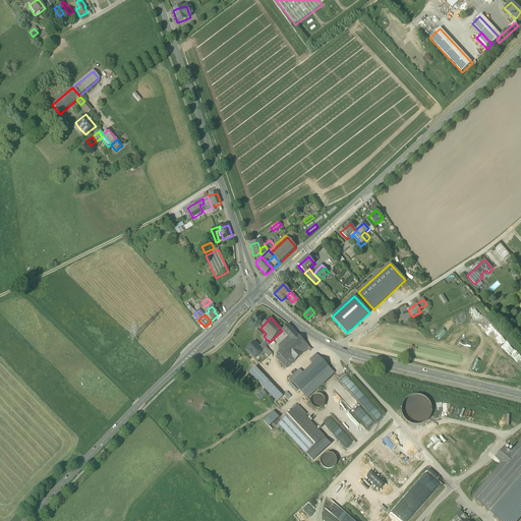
[(451,321),(436,336),(440,339),(454,324),(451,321)]
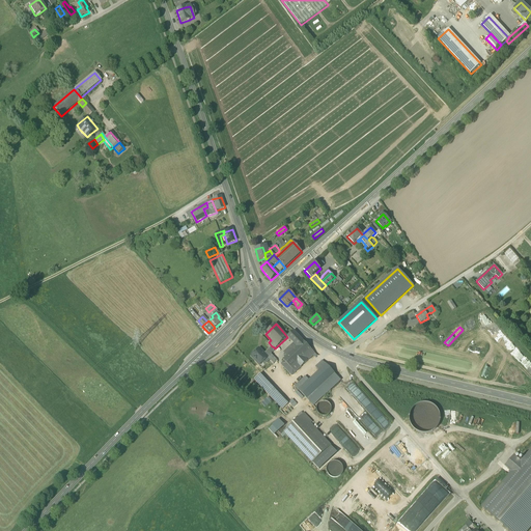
[(287,337),(290,340),(297,335),(294,331),(287,337)]
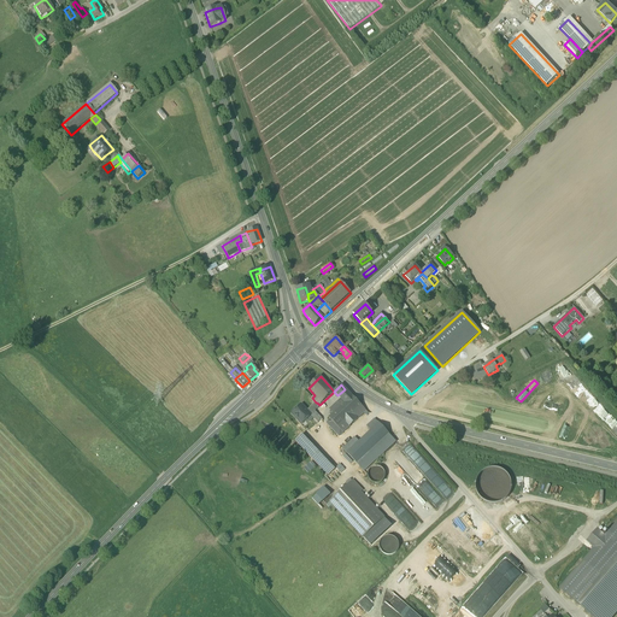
[(546,386),(532,406),(536,410),(551,388),(546,386)]
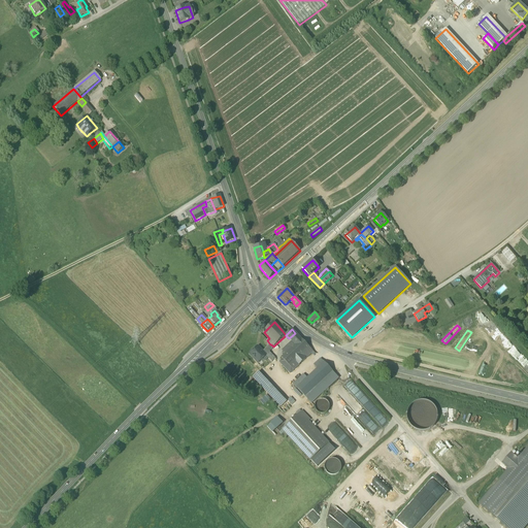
[(298,336),(295,333),(289,338),(292,341),(298,336)]
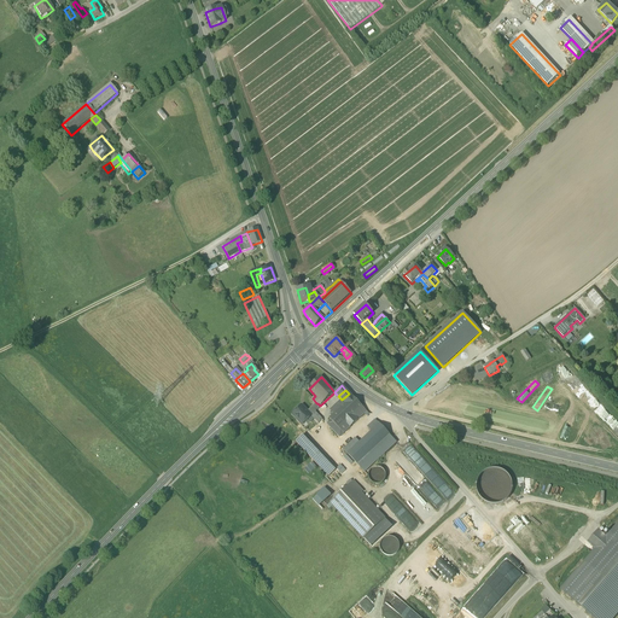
[(362,407),(349,394),(342,400),(345,404),(333,415),(330,419),(331,421),(338,429),(345,423),(353,415),(362,407)]
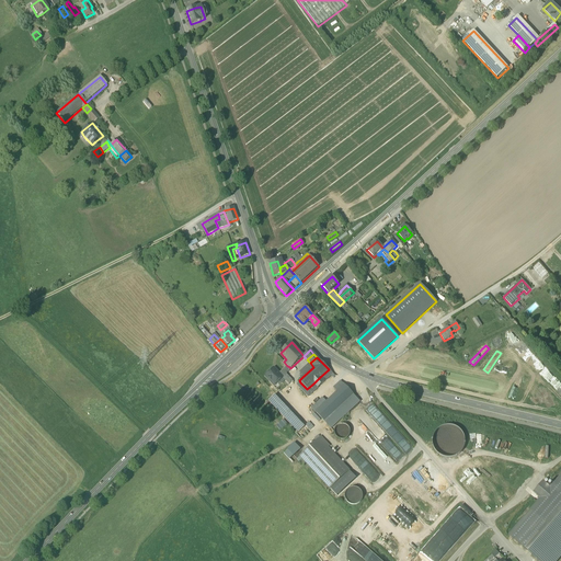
[(299,373),(302,377),(313,367),(310,363),(299,373)]
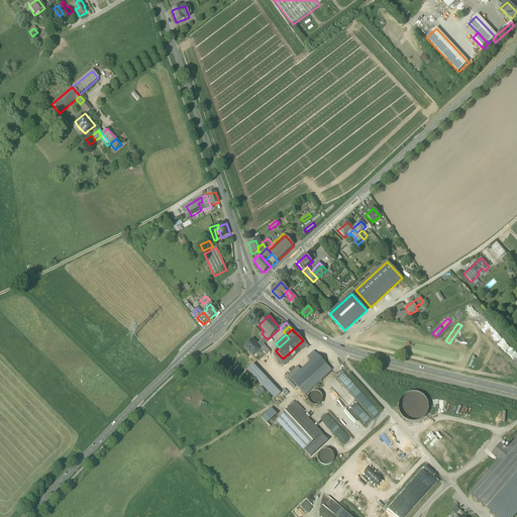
[(469,335),(456,347),(459,350),(472,338),(469,335)]
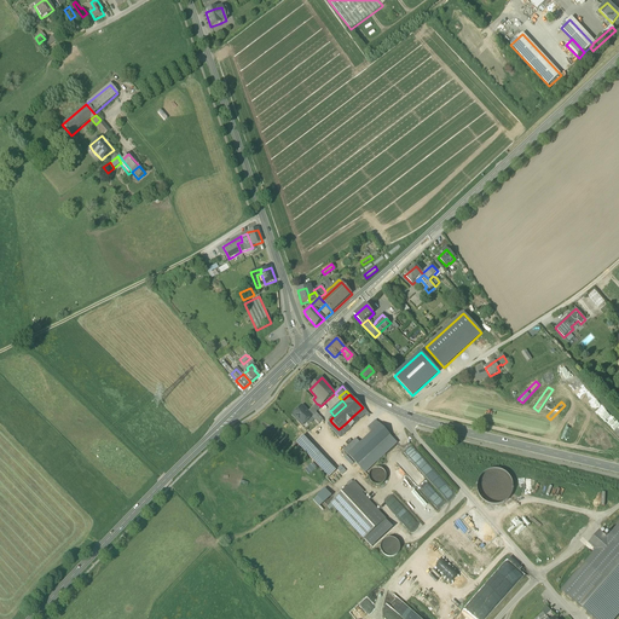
[(316,405),(308,412),(312,416),(312,417),(313,420),(318,415),(316,414),(320,409),(316,405)]
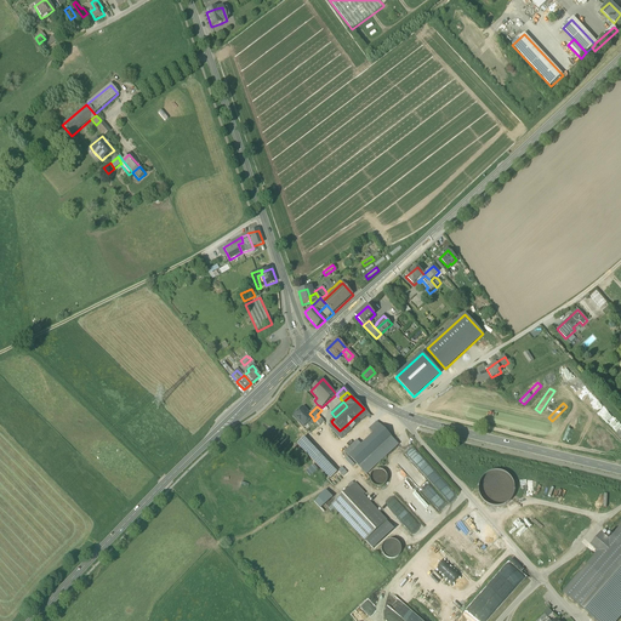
[(303,428),(313,419),(313,417),(309,414),(303,408),(294,417),(298,422),(298,423),(303,428)]
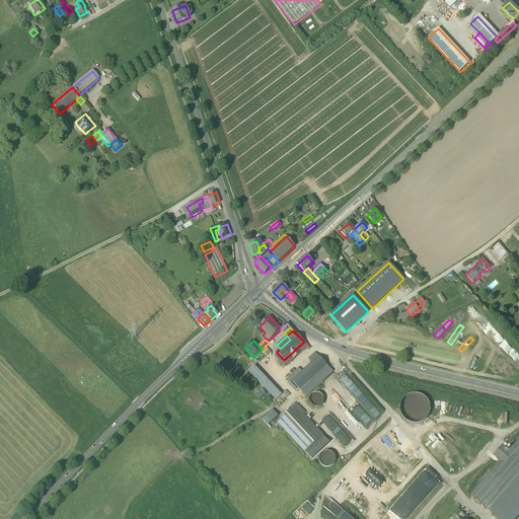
[(304,342),(296,349),(301,353),(308,346),(304,342)]
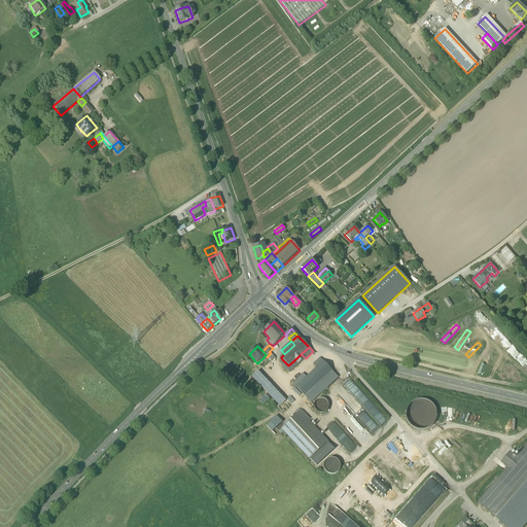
[(301,354),(294,360),(299,364),(306,358),(301,354)]
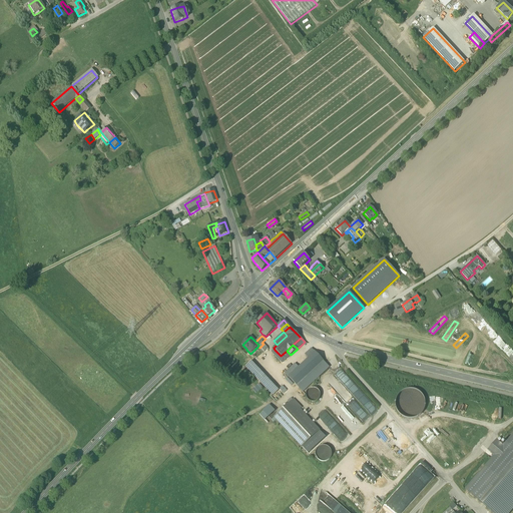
[(305,355),(309,359),(315,353),(312,349),(305,355)]
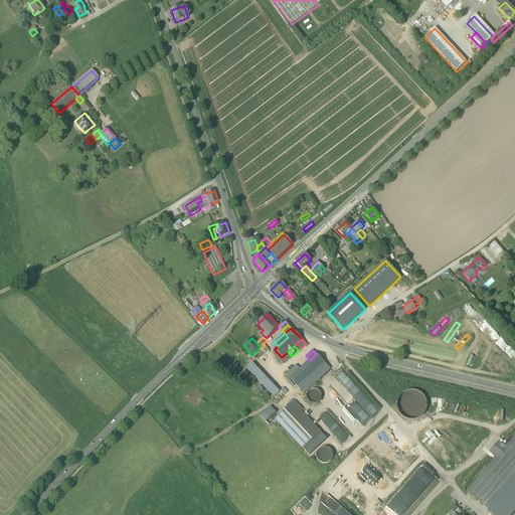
[(283,365),(287,362),(282,357),(276,351),(273,353),(283,365)]
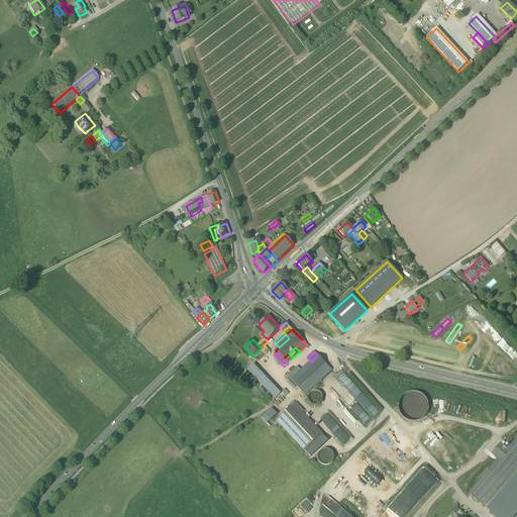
[(288,364),(293,357),(289,353),(283,358),(288,364)]
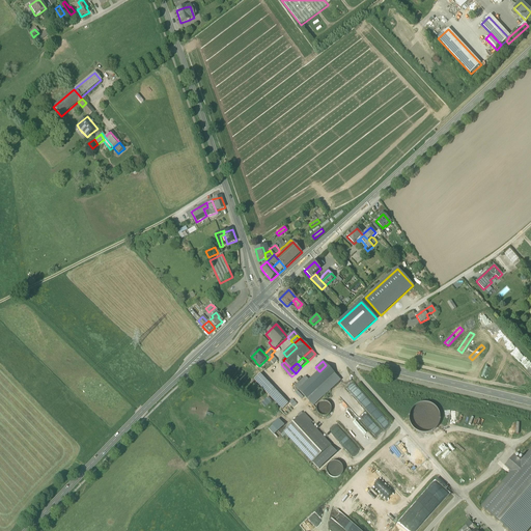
[(326,365),(319,371),(309,381),(299,391),(313,407),(341,381),(326,365)]
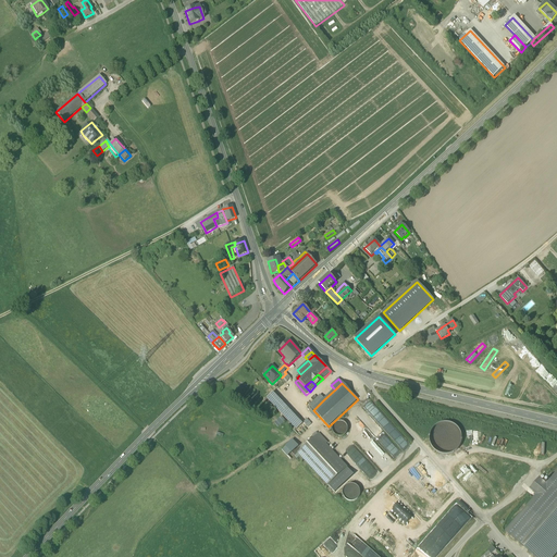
[(267,398),(288,421),(293,425),(296,430),(302,424),(273,393),(267,398)]
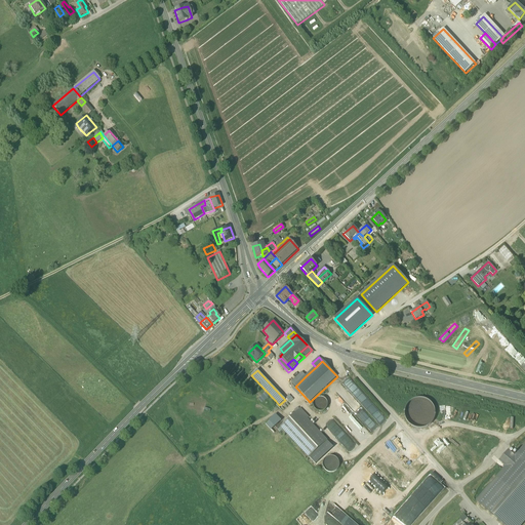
[(291,382),(295,387),(306,376),(301,372),(291,382)]
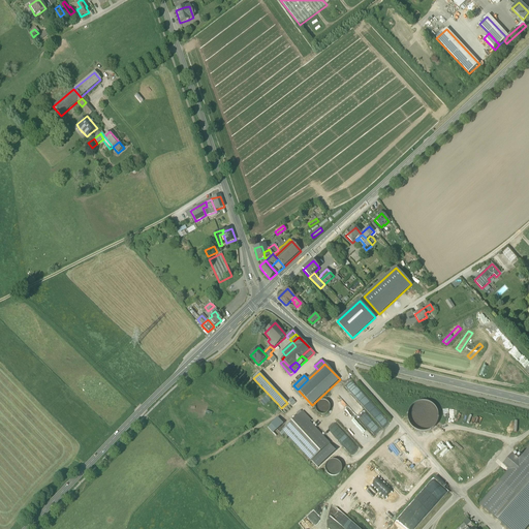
[(260,402),(263,406),(268,403),(271,401),(268,396),(260,402)]
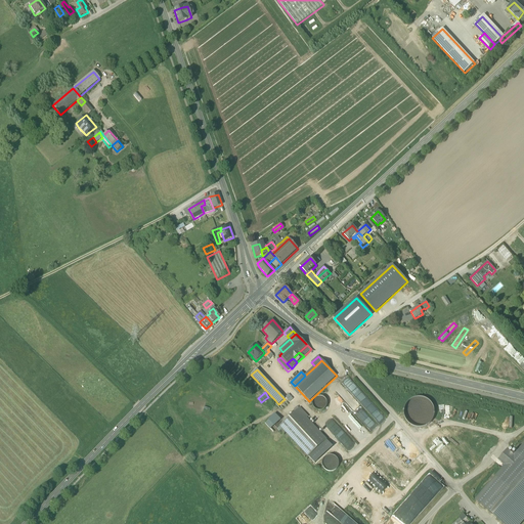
[(312,404),(313,406),(314,409),(317,410),(319,411),(322,410),(324,409),(326,407),(326,404),(326,401),(325,399),(322,397),(320,397),(317,397),(314,399),(313,401),(312,404)]
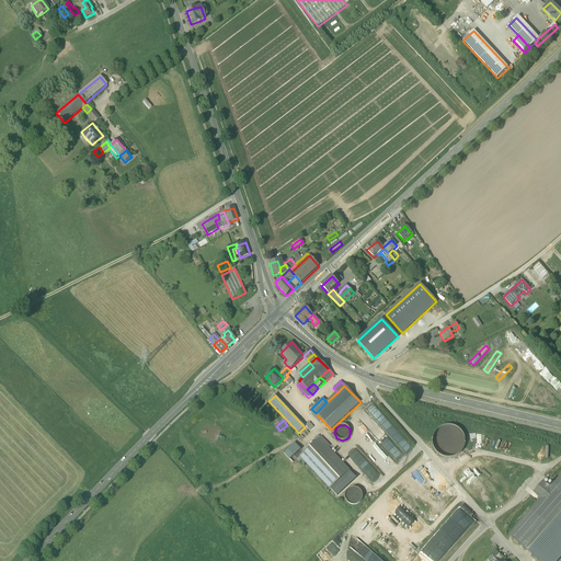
[(434,449),(437,455),(443,458),(449,459),(456,457),(461,454),(465,448),(466,442),(464,435),(460,430),(455,426),(448,425),(442,427),(436,431),(433,436),(432,443),(434,449)]
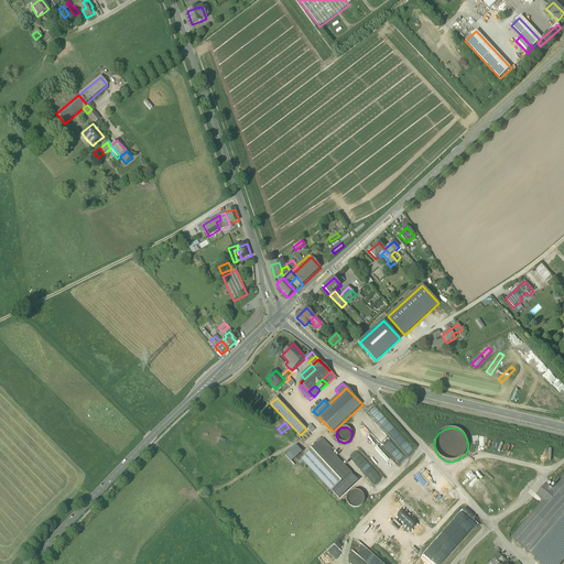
[(302,459),(332,491),(351,474),(329,451),(332,449),(323,440),(302,459)]
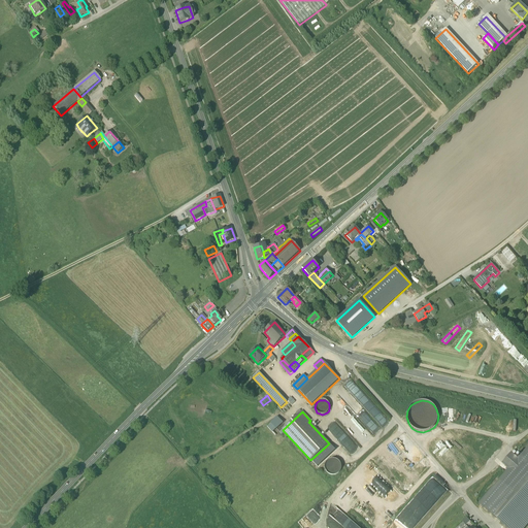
[(283,423),(277,418),(270,424),(275,429),(283,423)]
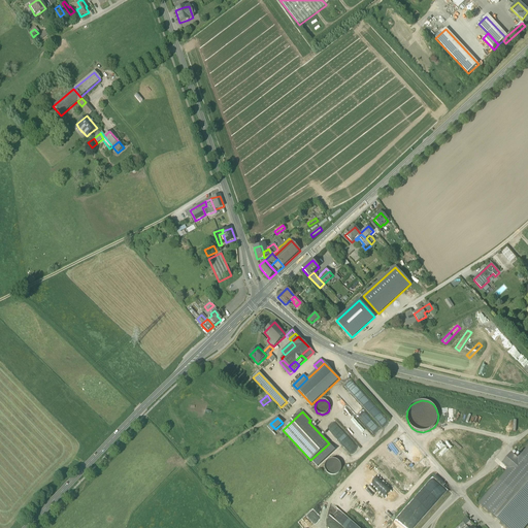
[(480,419),(480,426),(484,425),(484,427),(491,427),(491,418),(480,419)]
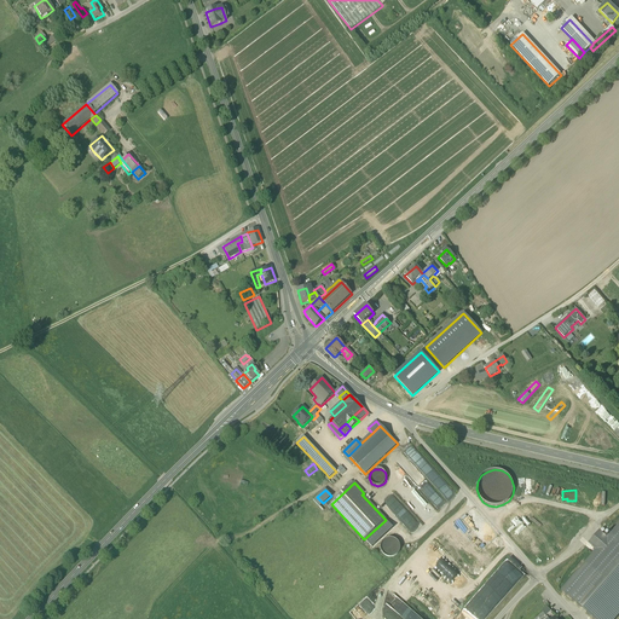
[(421,527),(400,507),(393,514),(414,534),(421,527)]
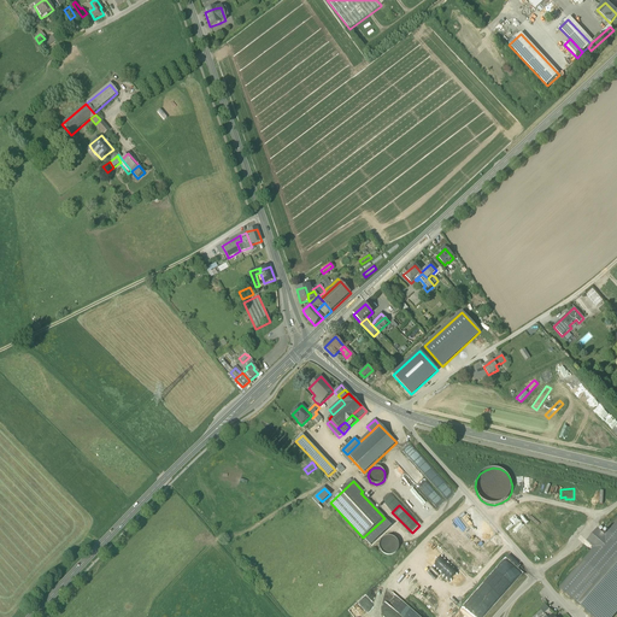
[(363,538),(369,544),(389,524),(385,518),(363,538)]
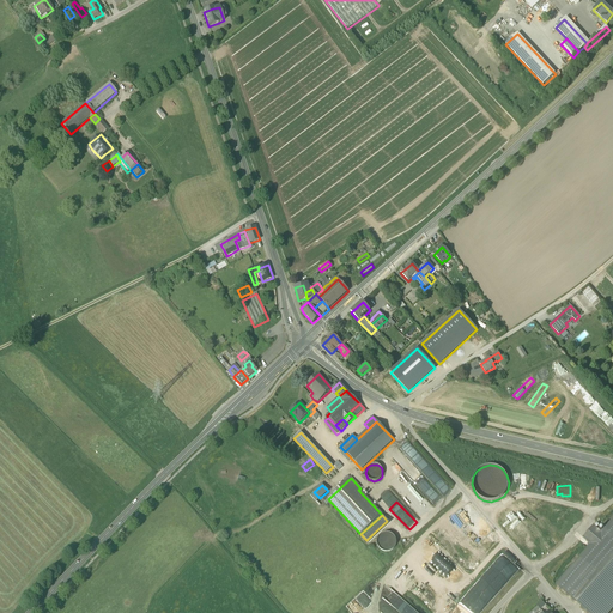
[(556,586),(588,612),(606,612),(612,606),(612,520),(601,534),(593,527),(583,538),(592,545),(556,586)]
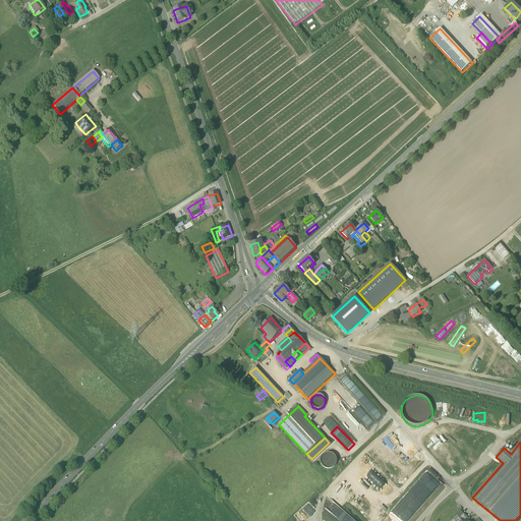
[(331,445),(329,443),(311,459),(313,461),(331,445)]
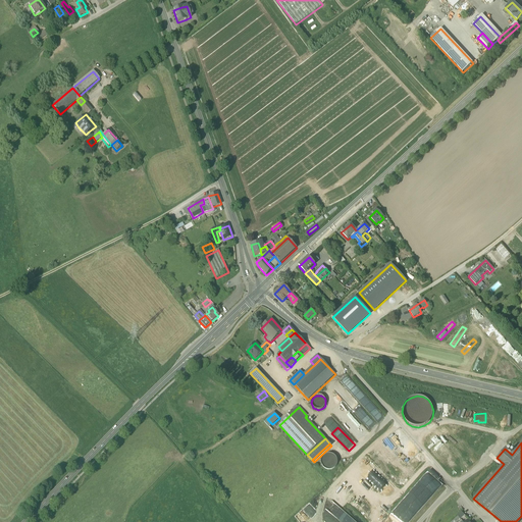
[(321,462),(321,465),(323,467),(325,470),(328,470),(331,470),(334,469),(336,466),(337,463),(337,460),(335,458),(333,456),(330,455),(327,455),(324,456),(322,459),(321,462)]
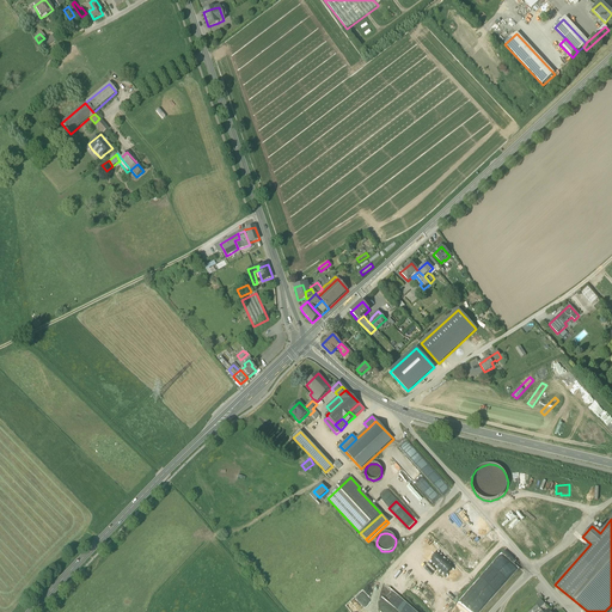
[(484,544),(469,558),(473,563),(488,549),(484,544)]
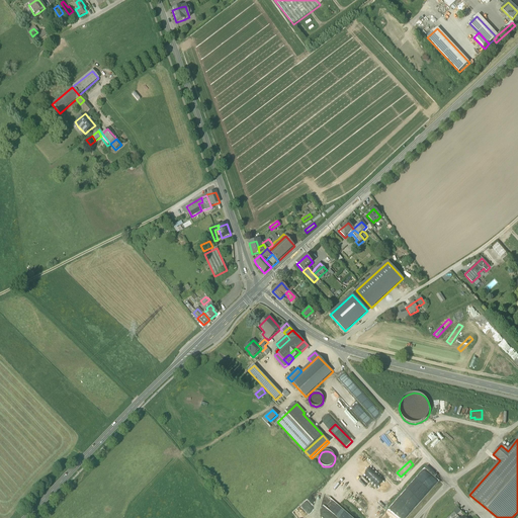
[(405,517),(409,517),(422,504),(420,502),(421,501),(418,499),(417,501),(414,501),(414,503),(413,504),(410,507),(410,509),(408,509),(411,512),(410,513),(408,513),(405,516),(403,516),(405,517)]
